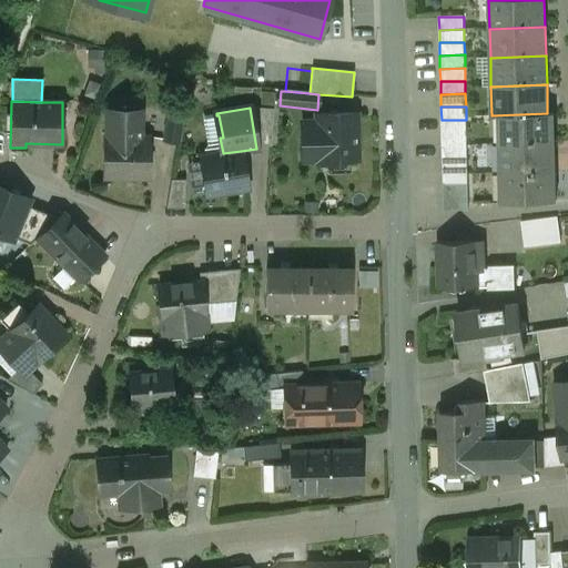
[(273,109),(253,108),(250,108),(256,149),(272,145),(273,109)]
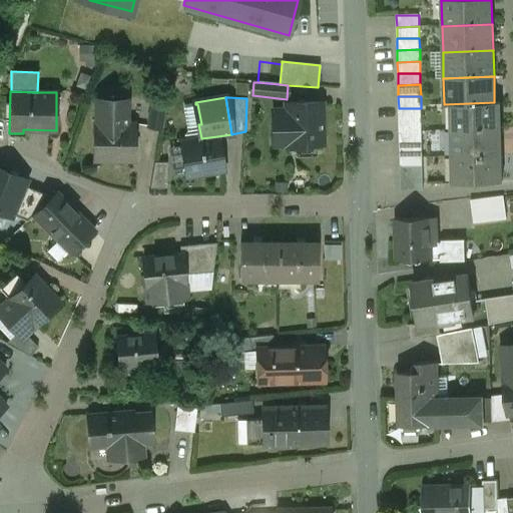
[(126,103),(97,102),(97,123),(126,124),(126,103)]
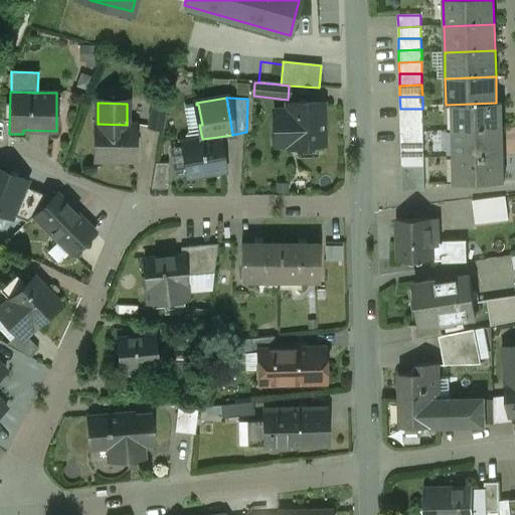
[(496,103),(446,105),(446,106),(452,105),(453,131),(503,129),(502,103),(496,103)]
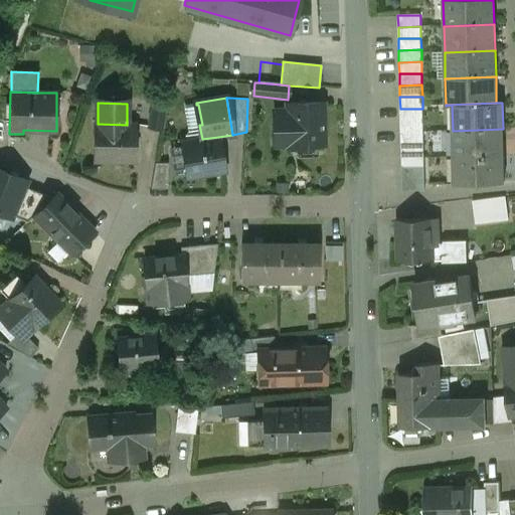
[(323,104),(287,105),(287,112),(274,112),(274,145),(288,145),(288,146),(281,146),(281,148),(309,147),(309,145),(324,145),(323,104)]
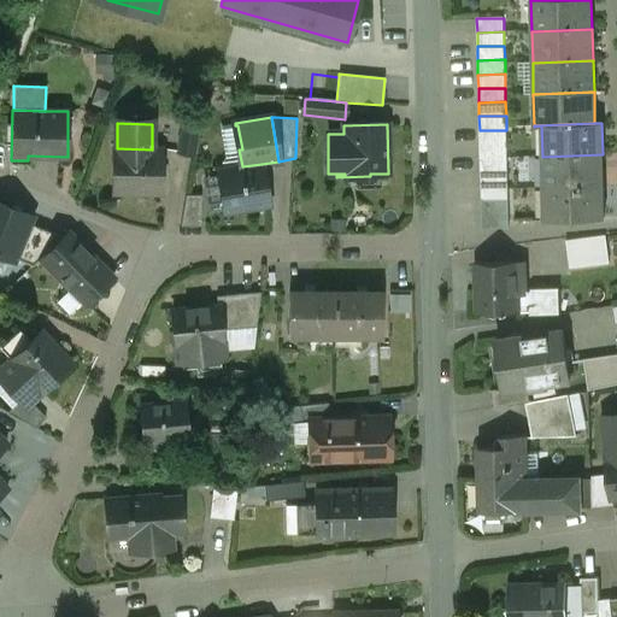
[(198,128),(182,125),(177,154),(193,157),(198,128)]
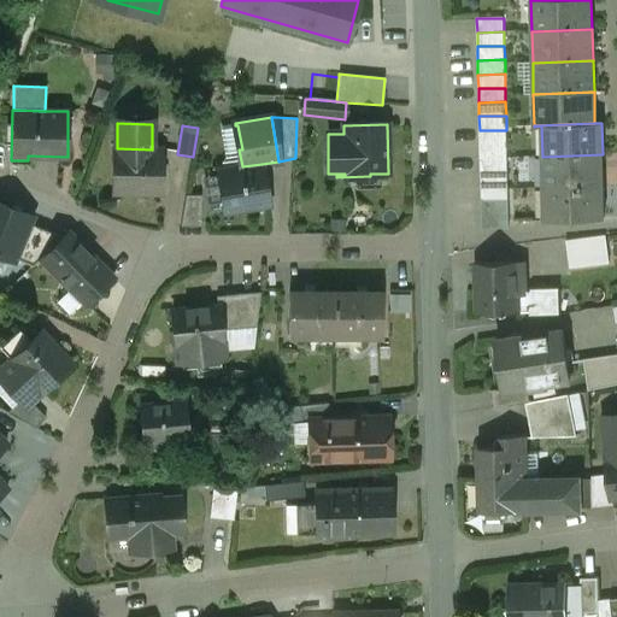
[(506,130),(480,130),(480,145),(506,145),(506,130)]
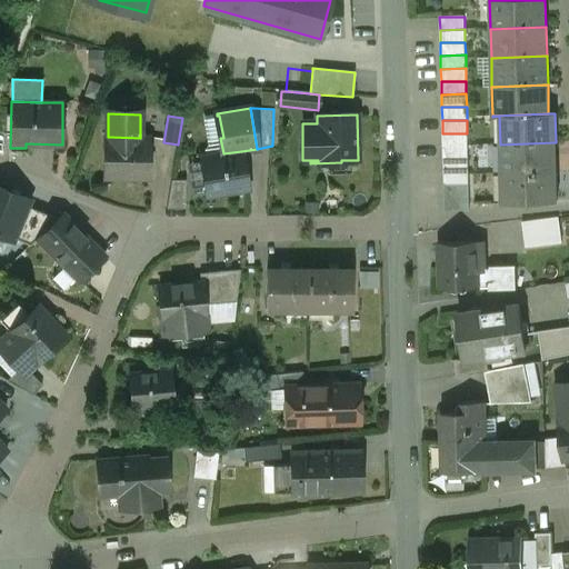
[(467,133),(442,133),(442,147),(468,146),(467,133)]
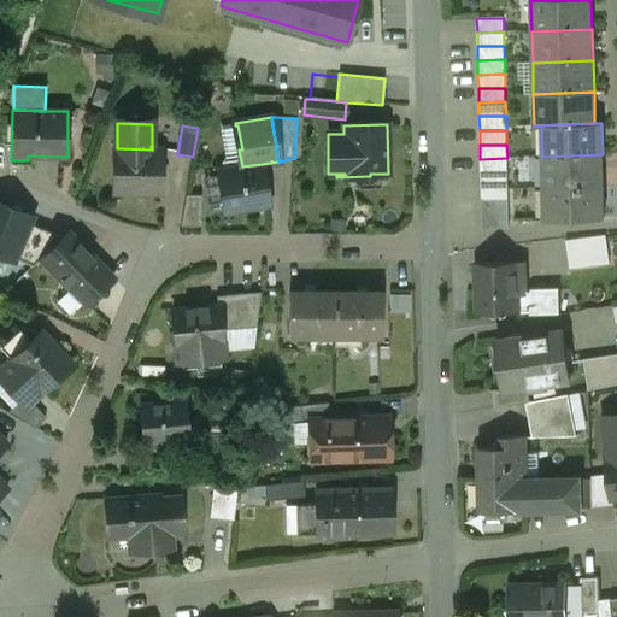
[(117,148),(112,148),(112,192),(163,193),(163,150),(152,150),(117,148)]
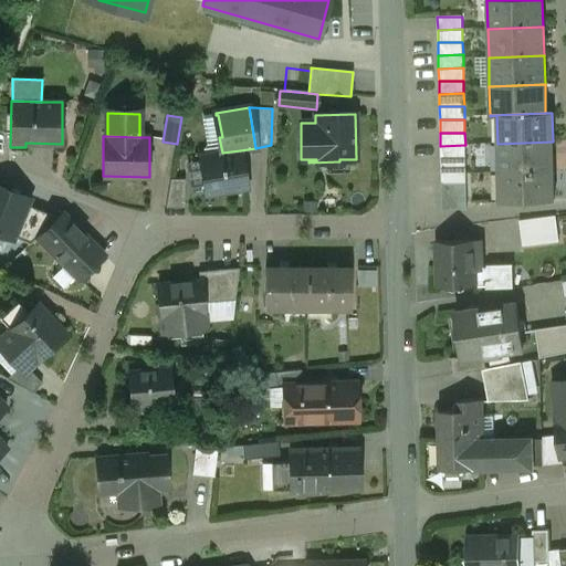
[(553,142),(498,144),(498,173),(554,170),(553,142)]
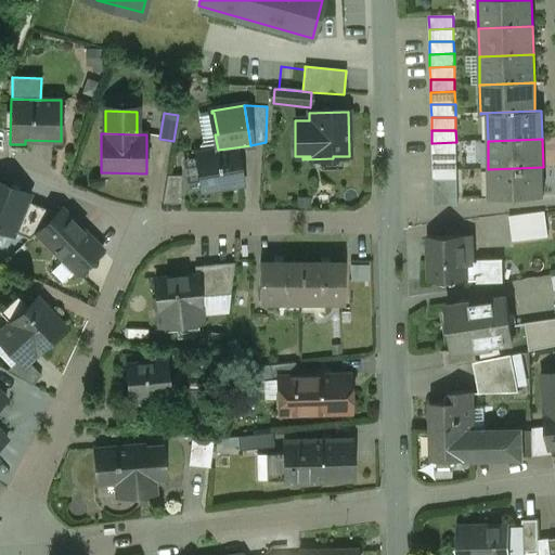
[(456,142),(431,143),(433,155),(456,155),(456,142)]
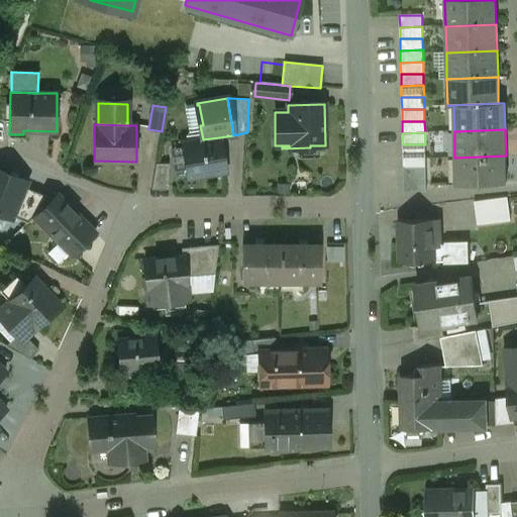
[(203,139),(182,143),(188,178),(225,171),(219,137),(203,139)]
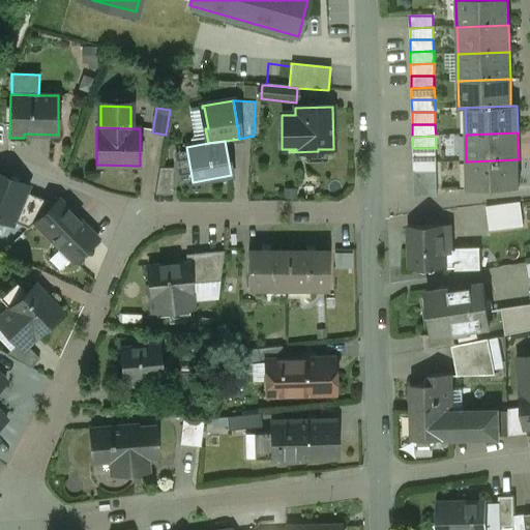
[(436,148),(413,148),(413,160),(436,159),(436,148)]
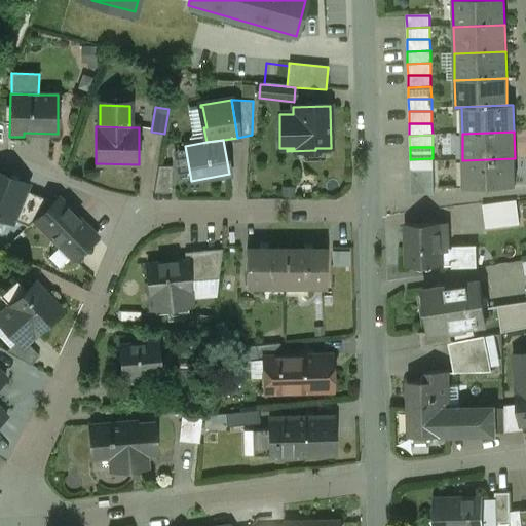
[(433,158),(410,159),(410,172),(433,171),(433,158)]
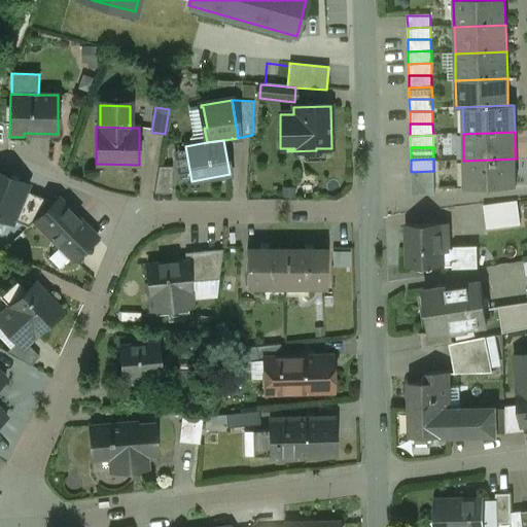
[(516,159),(463,161),(464,188),(516,186),(516,159)]
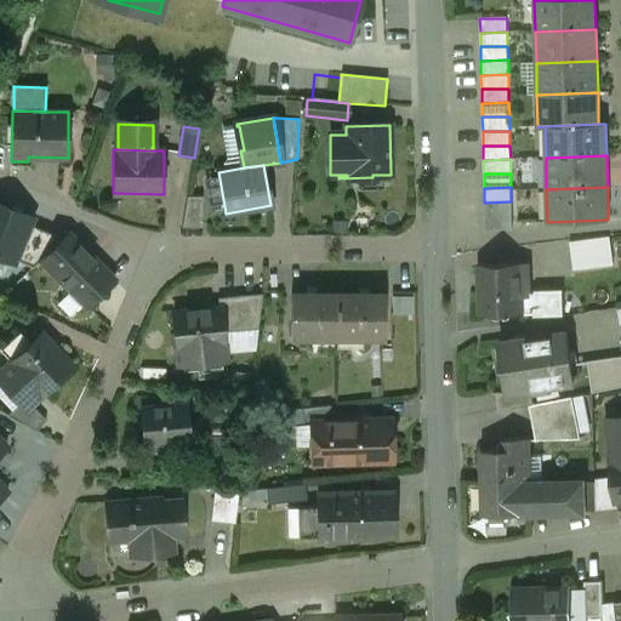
[(203,197),(187,197),(182,228),(201,227),(203,197)]
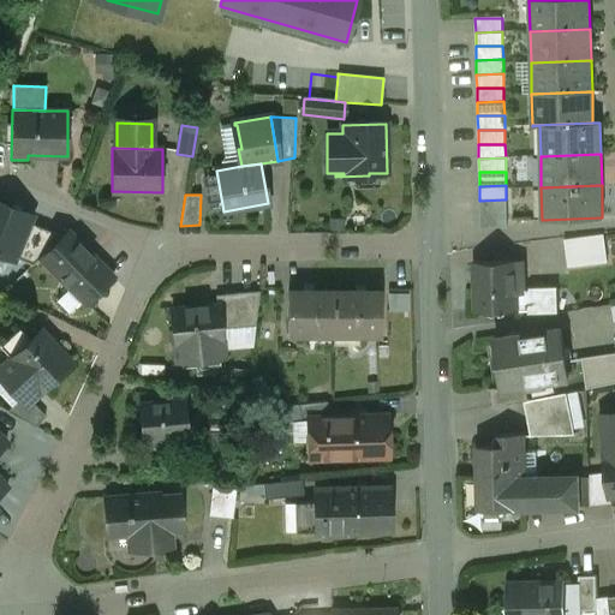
[(506,199),(479,201),(479,214),(507,214),(506,199)]
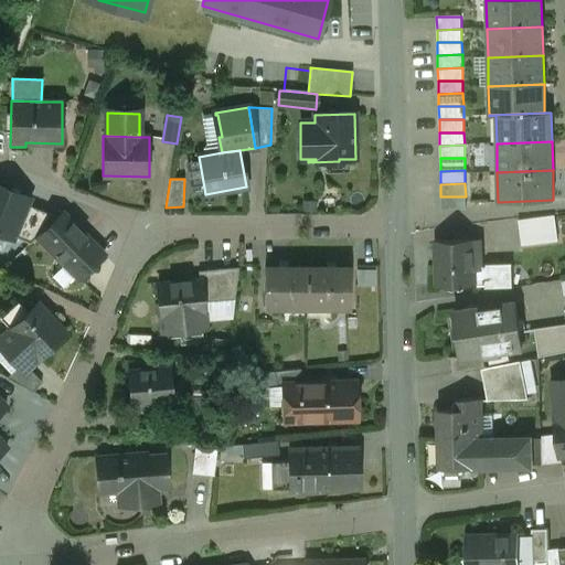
[(29,198),(0,185),(0,233),(12,238),(29,200),(29,198)]
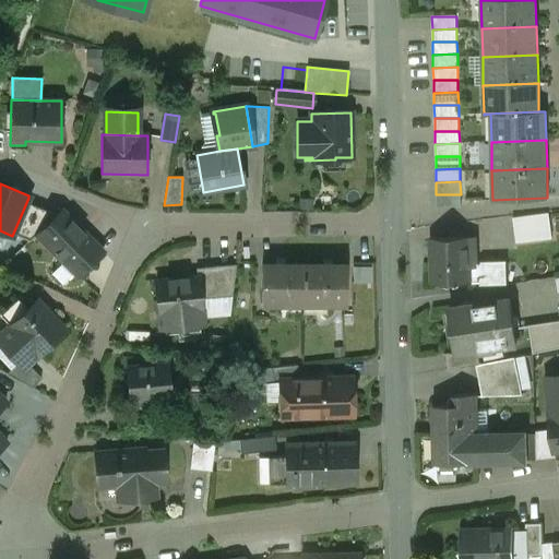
[(461,194),(436,194),(437,207),(461,206),(461,194)]
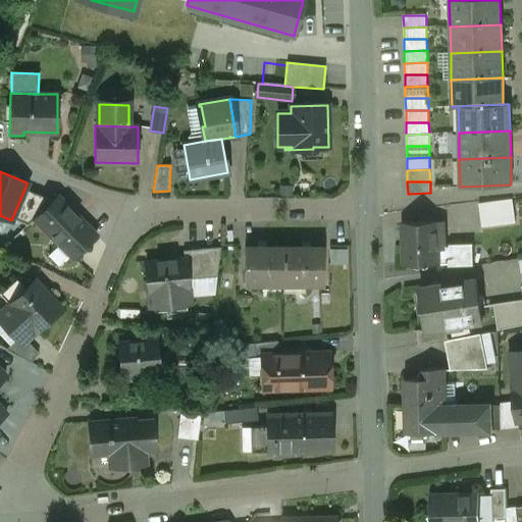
[(57,197),(34,218),(48,232),(71,211),(57,197)]
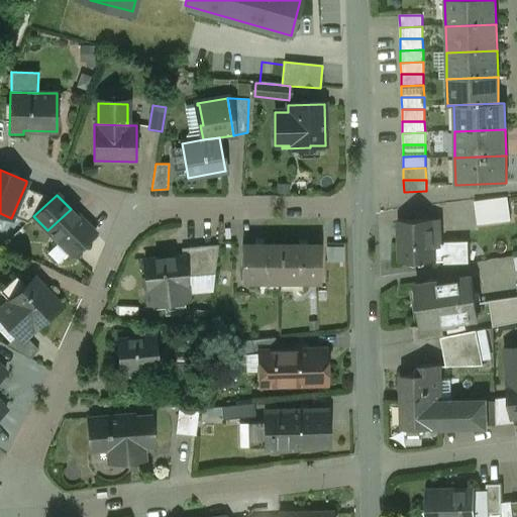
[(481,225),(515,219),(511,195),(477,200),(481,225)]
